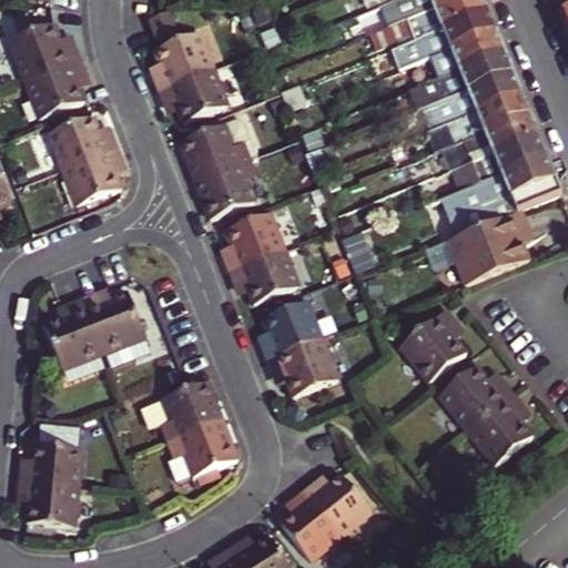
[(401,13),(404,21),(457,0),(394,0),(368,11),(374,24),(401,13)]
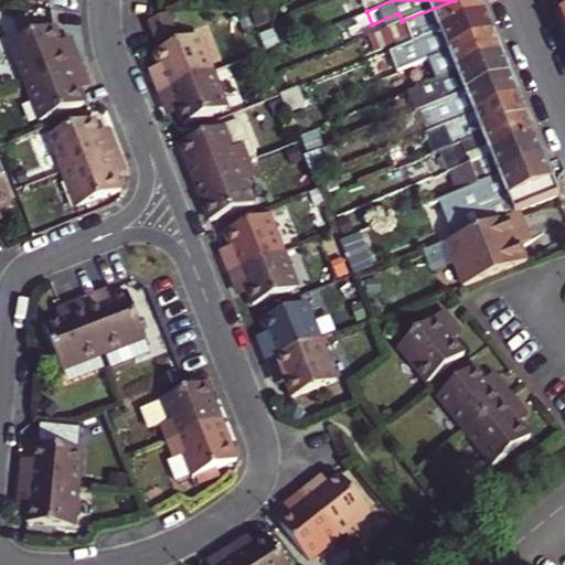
[(408,35),(411,42),(484,12),(479,0),(455,0),(402,21),(369,34),(374,49),(408,35)]
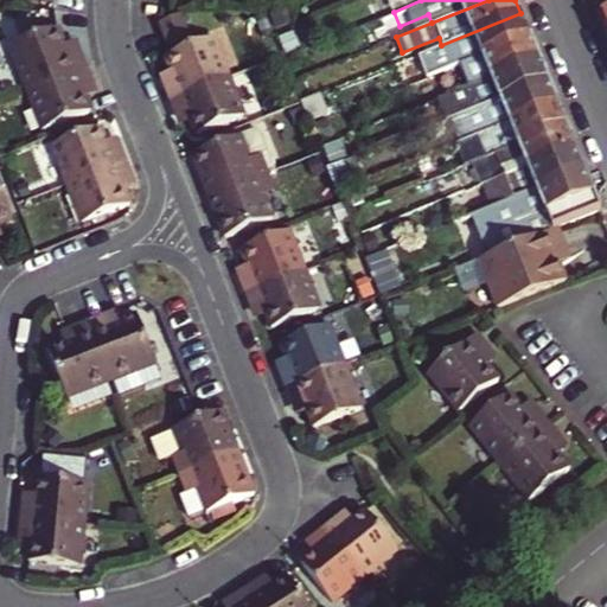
[(606,0),(590,0),(599,19),(606,16),(606,0)]
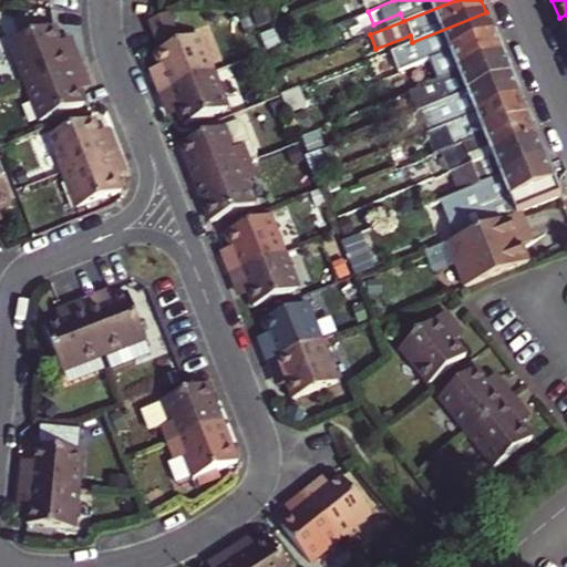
[(157,39),(177,31),(168,10),(150,18),(157,39)]
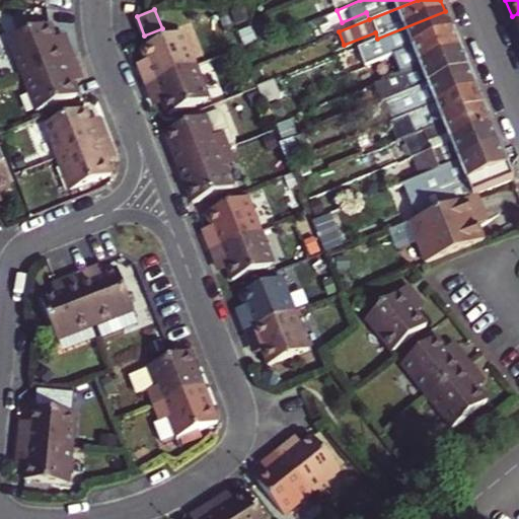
[(391,54),(396,52),(453,29),(445,11),(377,39),(358,46),(364,60),(366,64),(391,54)]
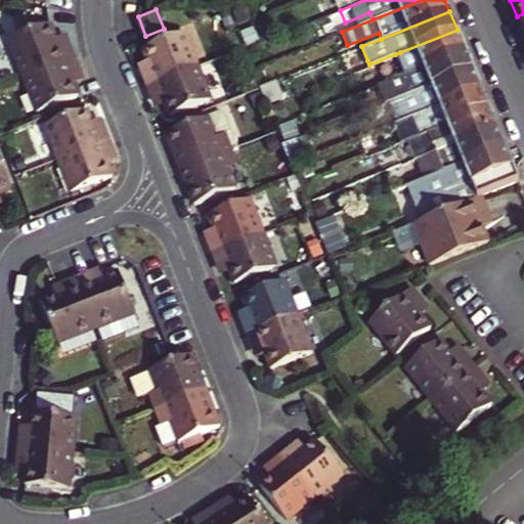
[(26,77),(76,56),(71,42),(66,44),(62,35),(58,37),(52,23),(11,39),(26,77)]
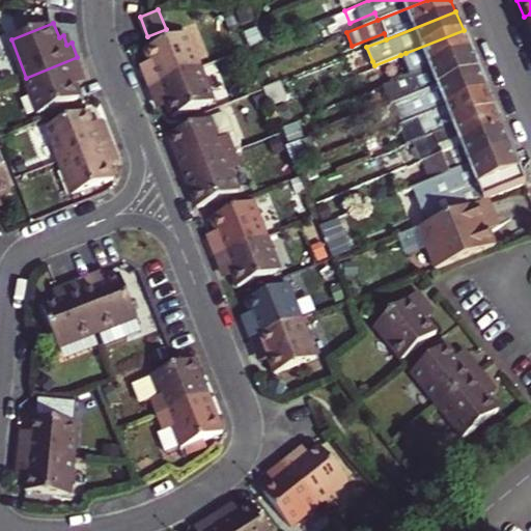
[(150,82),(201,62),(189,30),(147,46),(151,57),(147,58),(150,66),(145,68),(150,82)]
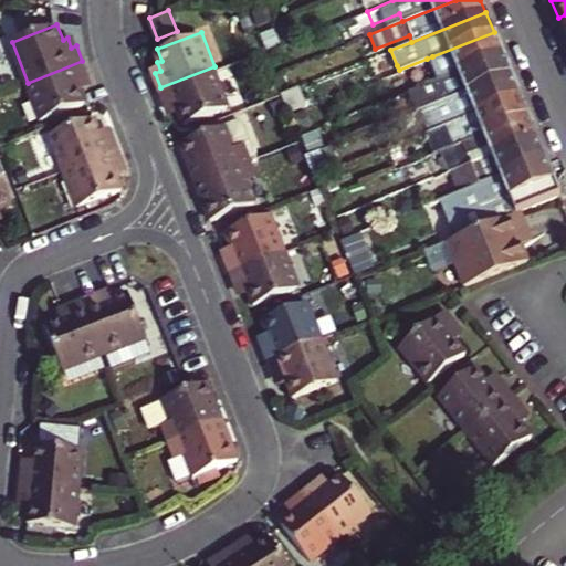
[(432,56),(441,77),(503,53),(494,32),(432,56)]
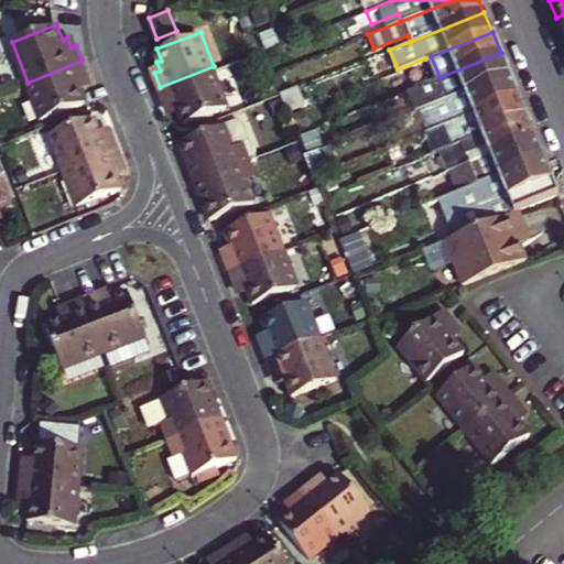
[(71,47),(76,45),(72,35),(67,38),(71,47)]
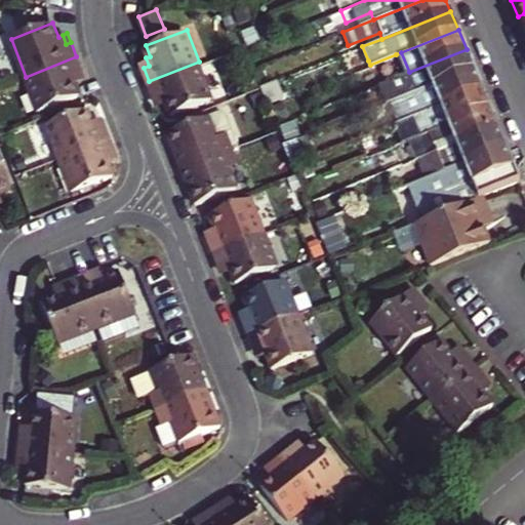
[(386,104),(392,102),(475,69),(467,49),(409,72),(377,84),(386,104)]
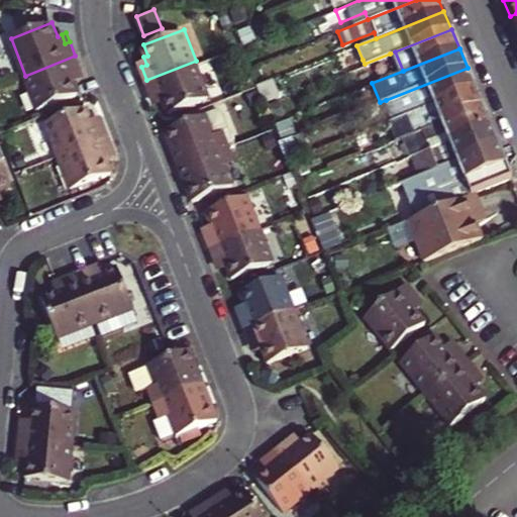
[(75,80),(78,78),(76,73),(81,71),(75,56),(25,76),(39,109),(80,92),(75,80)]
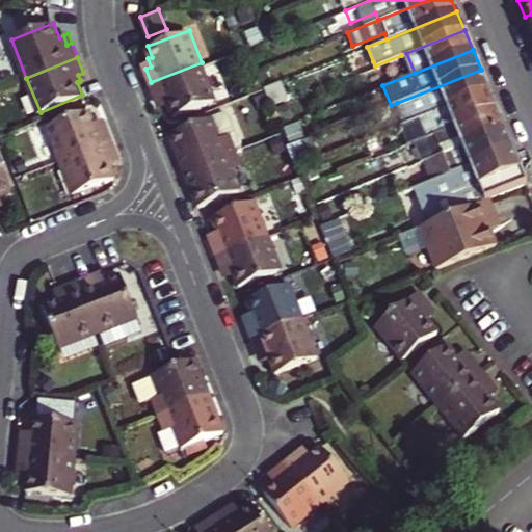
[(174,113),(215,97),(202,62),(151,82),(157,96),(161,95),(164,102),(168,101),(174,113)]
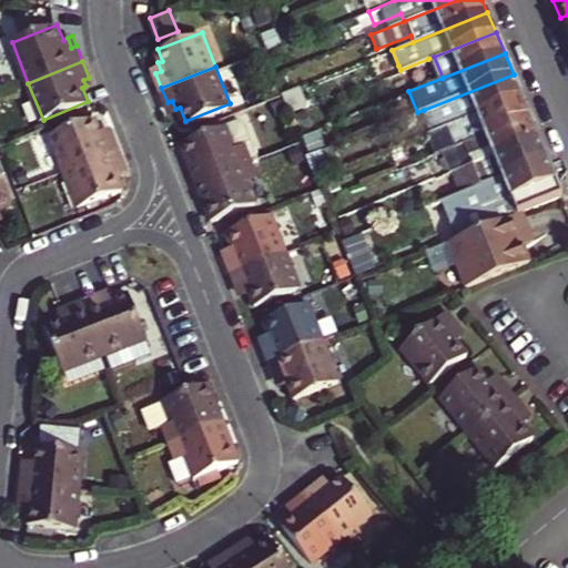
[(424,110),(432,130),(521,94),(514,74),(424,110)]
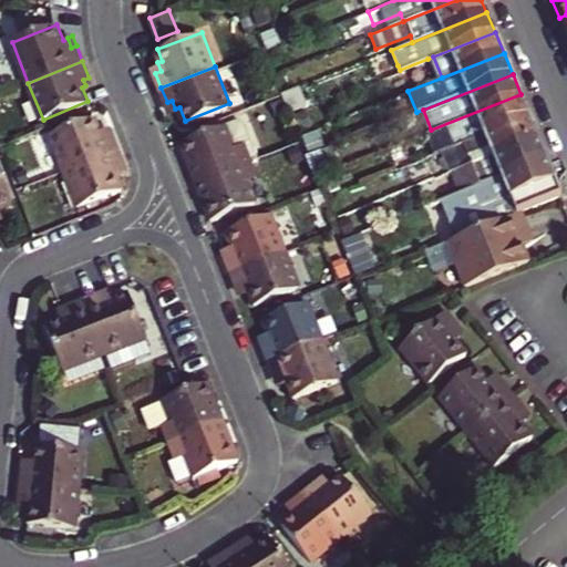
[(431,130),(439,151),(528,114),(521,94),(431,130)]
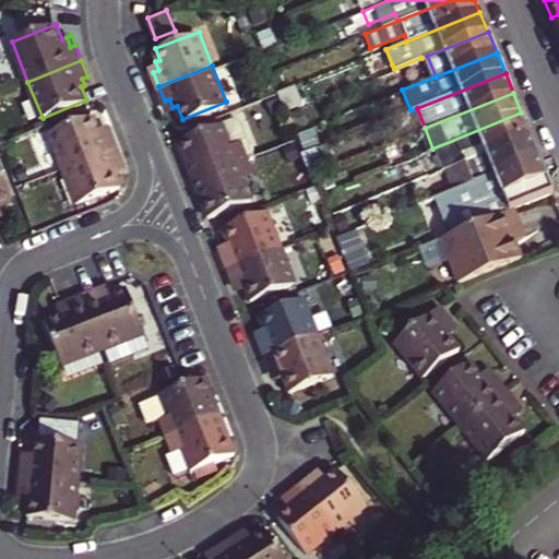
[(63,166),(116,144),(110,130),(106,132),(103,125),(98,127),(93,113),(48,130),(63,166)]
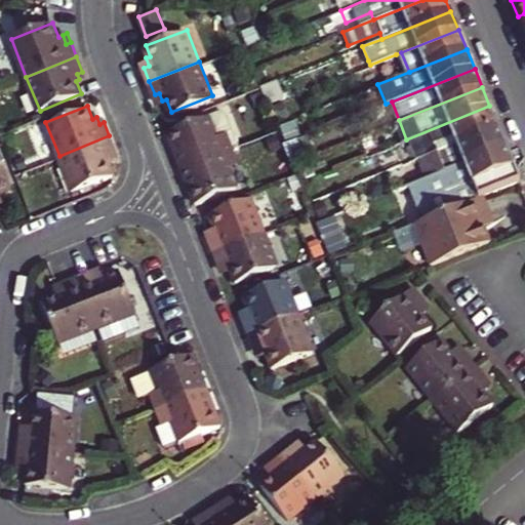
[(413,159),(415,158),(497,125),(489,106),(406,139),(413,159)]
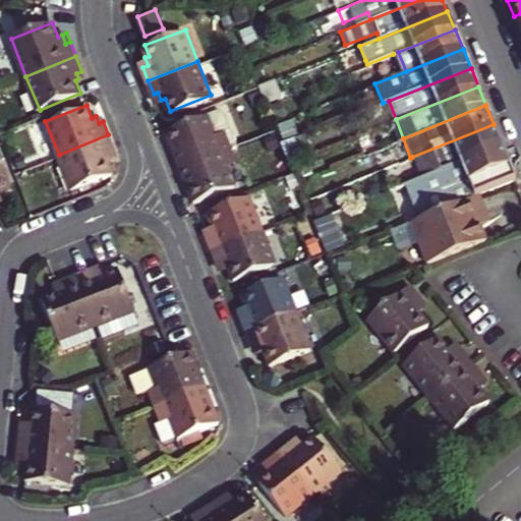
[(237,133),(233,134),(226,115),(224,112),(221,109),(217,110),(212,111),(167,127),(180,163),(230,145),(239,140),(237,133)]
